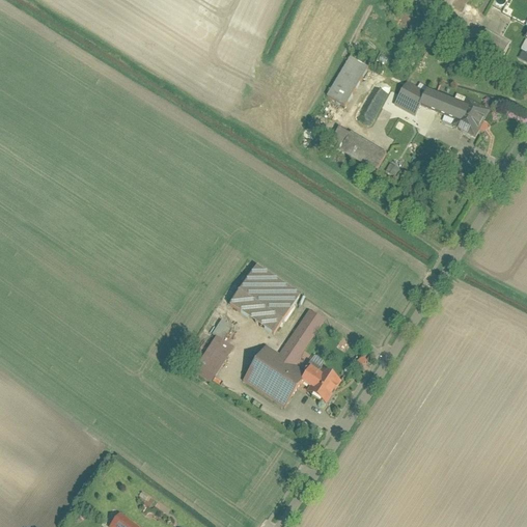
[(509,38),(487,27),(480,39),(502,51),(509,38)]
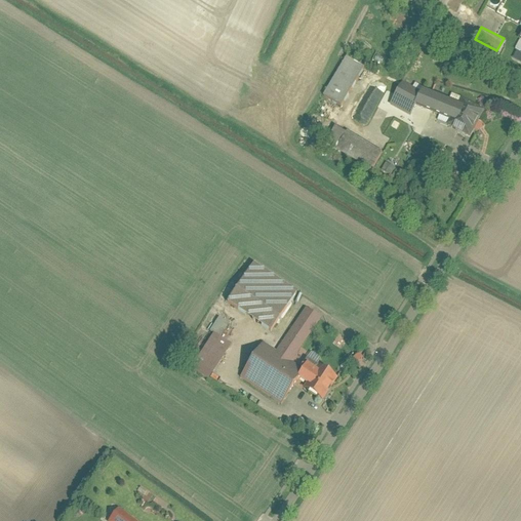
[(510,55),(520,61),(520,51),(513,48),(510,55)]
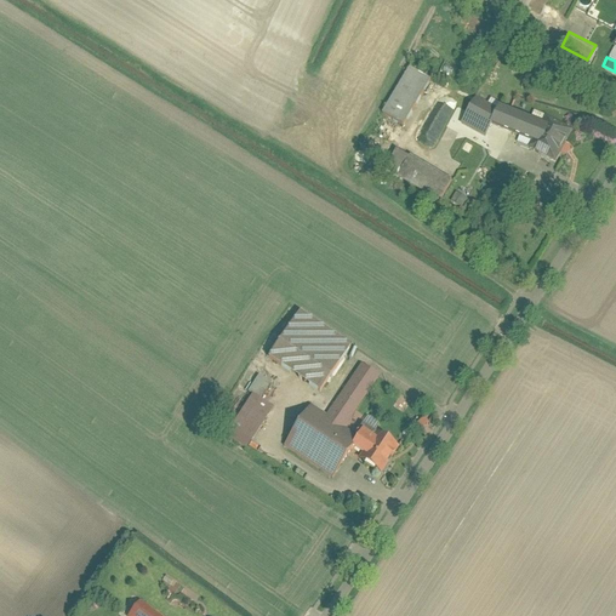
[(404,124),(432,75),(408,62),(381,110),(404,124)]
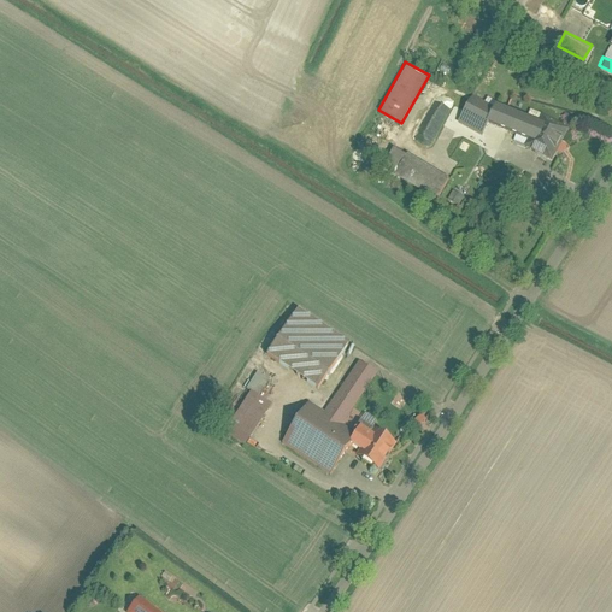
[(496,101),(435,110),(440,152),(502,145),(500,127),(496,101)]
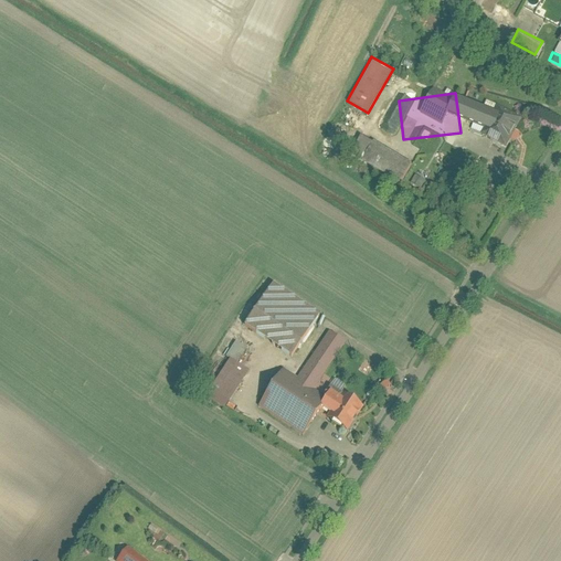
[(455,93),(458,116),(485,127),(491,110),(455,93)]
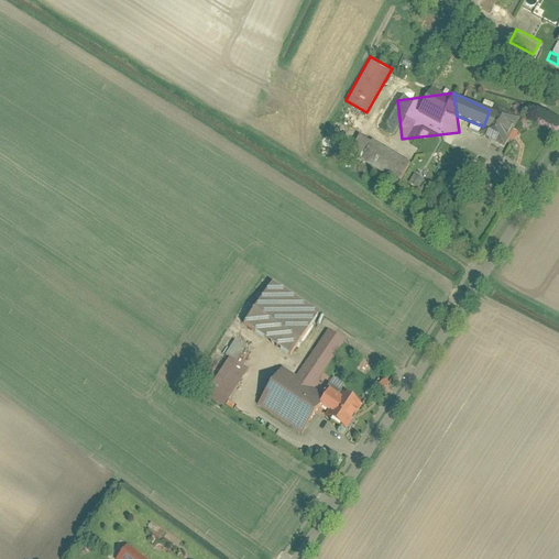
[(481,133),(505,143),(518,112),(493,102),(490,110),(483,127),(481,133)]
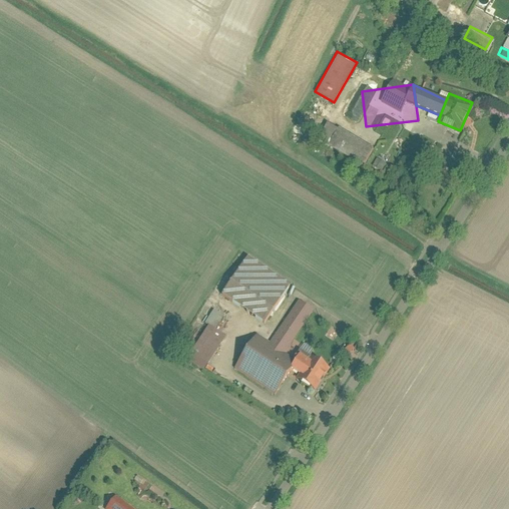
[(374,147),(330,122),(320,139),(364,164),(374,147)]
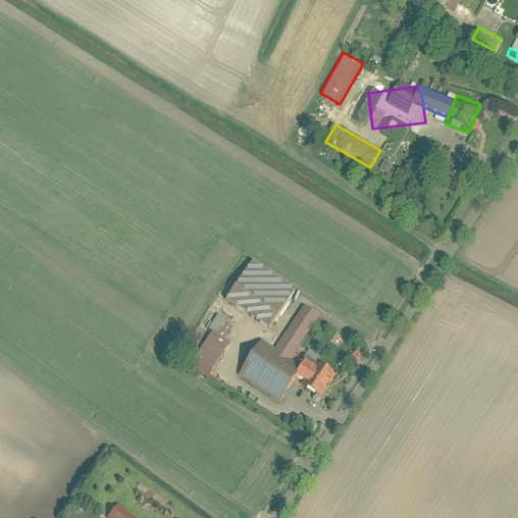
[(392,162),(382,158),(377,167),(386,172),(392,162)]
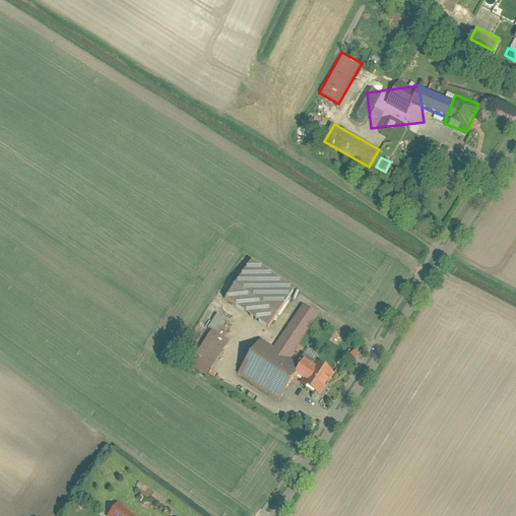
[(250,259),(223,297),(266,326),(292,288),(250,259)]
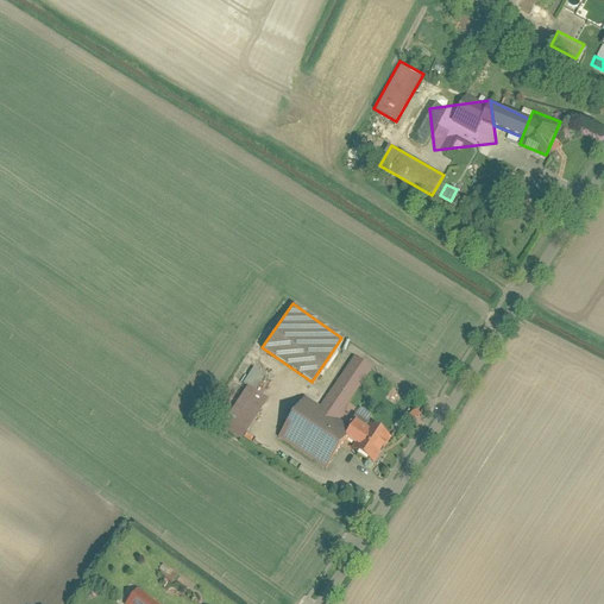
[(320,404),(337,415),(370,365),(353,354),(320,404)]
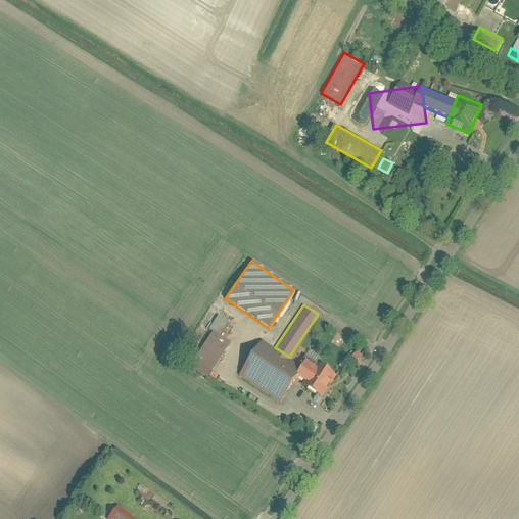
[(219,337),(230,321),(217,313),(206,329),(219,337)]
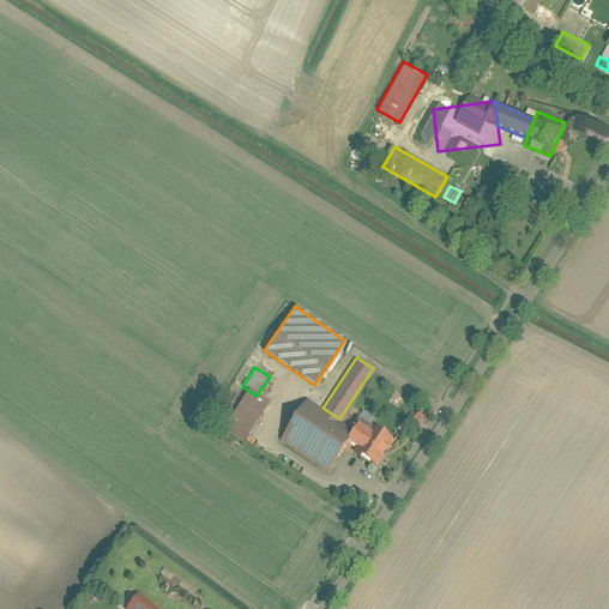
[(257,396),(242,386),(219,423),(245,440),(269,403),(257,396)]
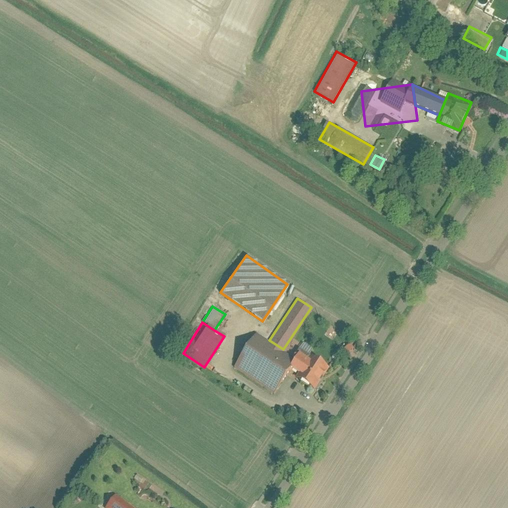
[(256,331),(233,365),(271,391),(294,357),(283,349),(269,340),(256,331)]
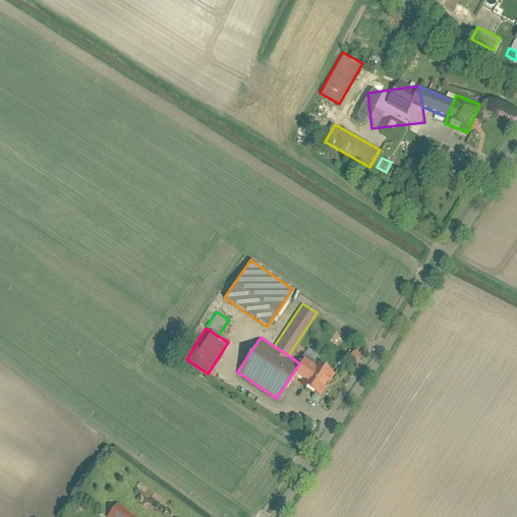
[(320,395),(335,371),(317,359),(313,363),(306,358),(297,372),(304,378),(301,383),(320,395)]
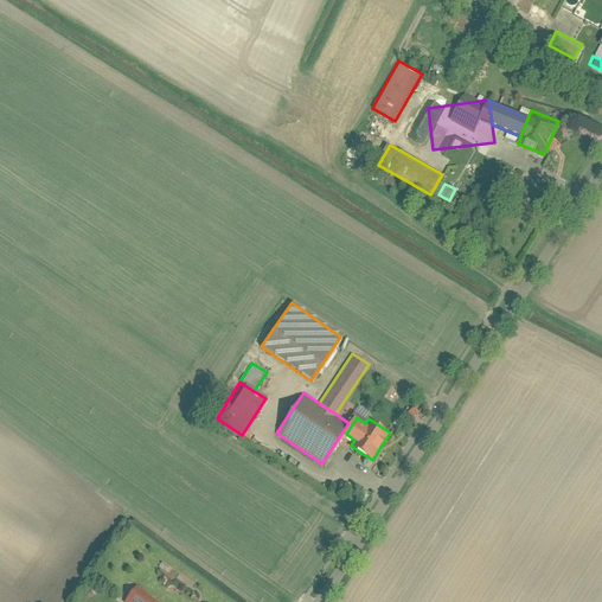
[(160,601),(134,583),(122,599),(126,601),(160,601)]
